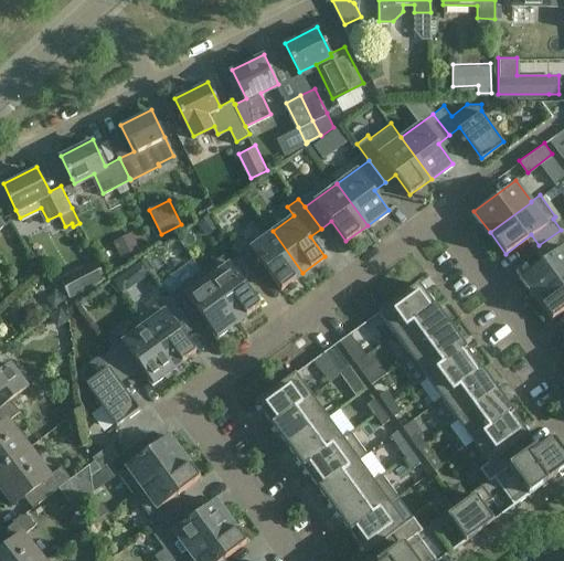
[(563,226),(561,230),(539,245),(546,256),(521,275),(536,296),(563,276),(563,226)]
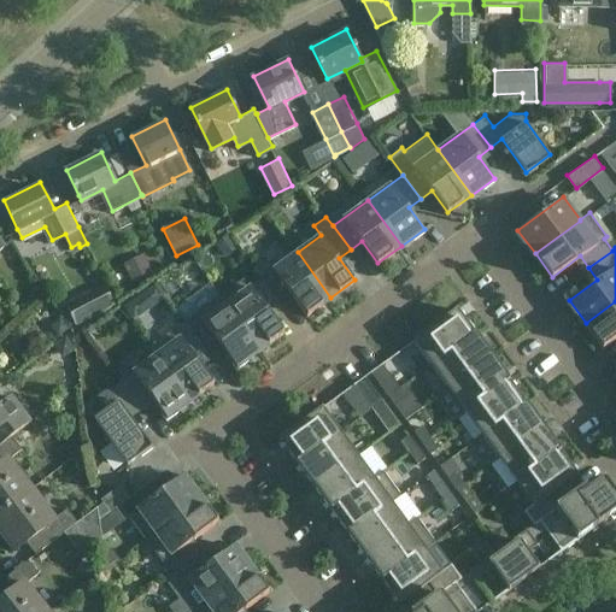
[(156,271),(145,251),(124,260),(135,282),(156,271)]
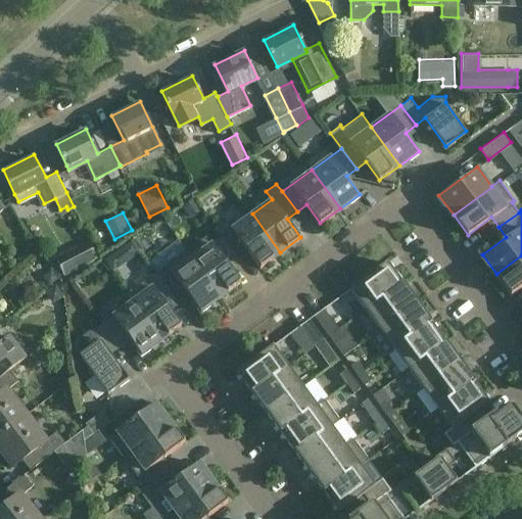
[(280,252),(252,214),(223,235),(237,255),(247,248),(261,267),(280,252)]
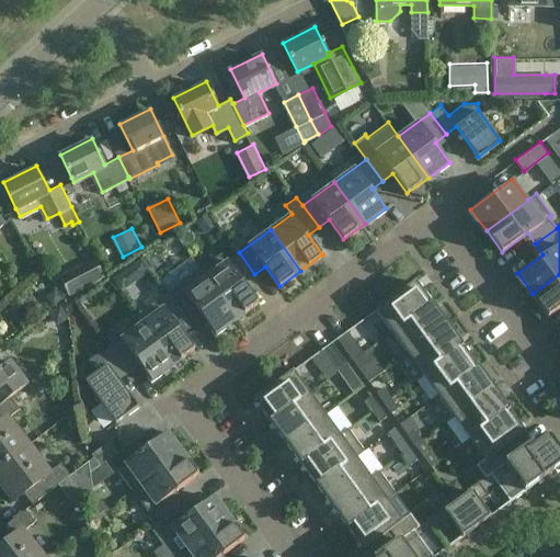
[(243,282),(254,274),(239,252),(228,260),(221,251),(201,266),(237,317),(259,302),(243,282)]
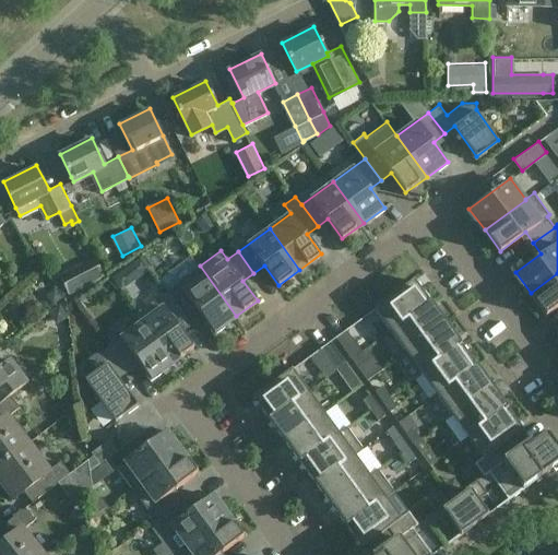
[(105,273),(95,254),(60,272),(70,292),(105,273)]
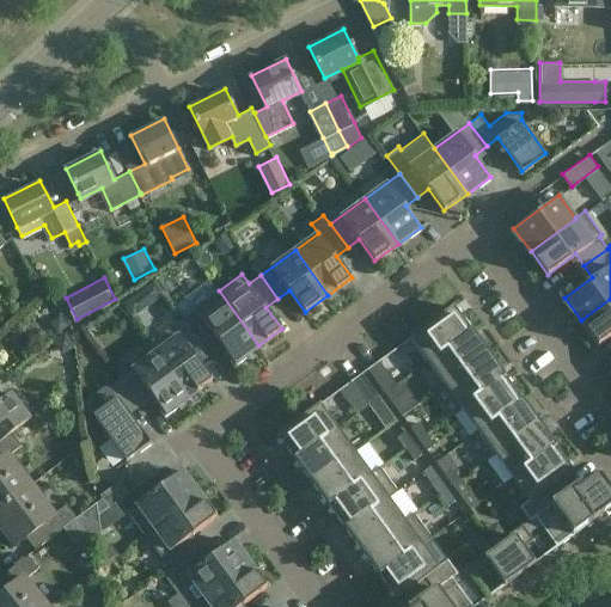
[(236,362),(258,345),(219,290),(196,308),(202,317),(191,325),(208,349),(220,341),(236,362)]
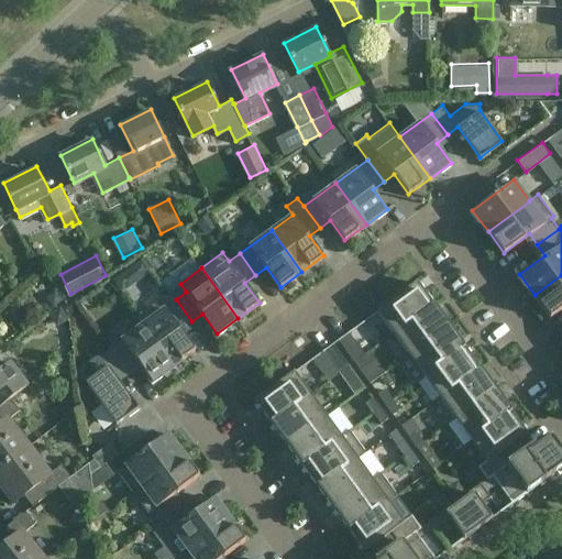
[(561,275),(535,295),(550,317),(561,308),(561,275)]
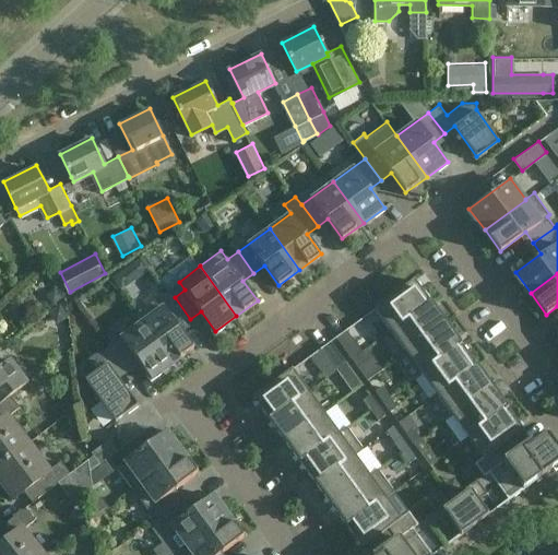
[(391,329),(430,299),(414,278),(375,307),(391,329)]
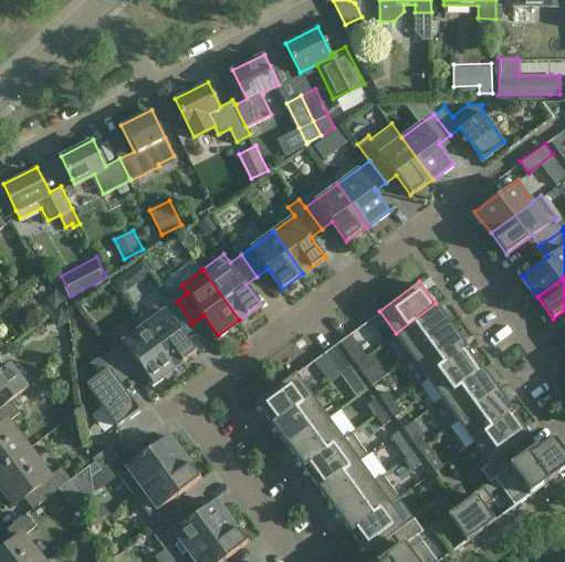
[(144,325),(175,366),(196,351),(181,331),(192,323),(177,301),(170,293),(159,301),(166,310),(144,325)]
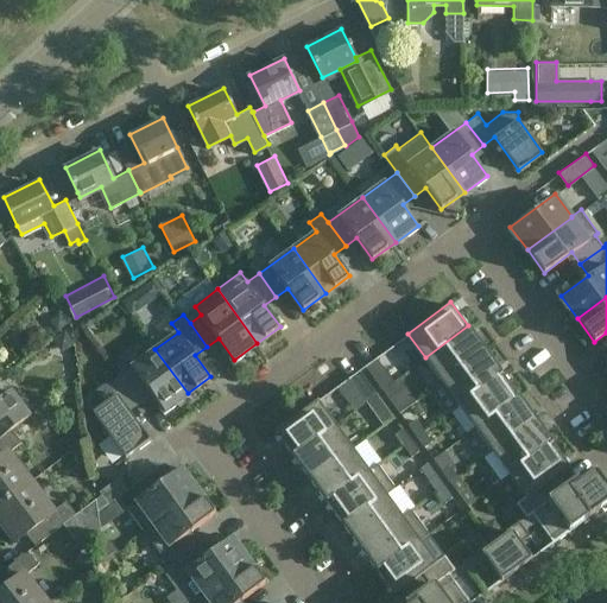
[(425,357),(442,380),(485,349),(468,325),(425,357)]
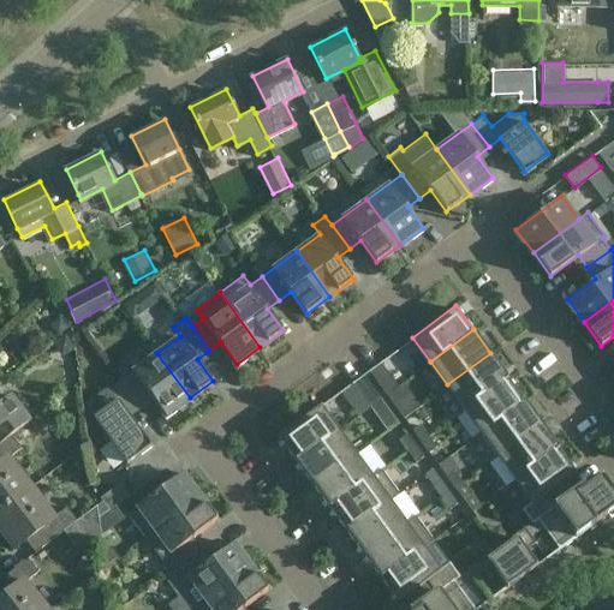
[(156,353),(121,378),(139,402),(150,394),(167,416),(190,398),(156,353)]
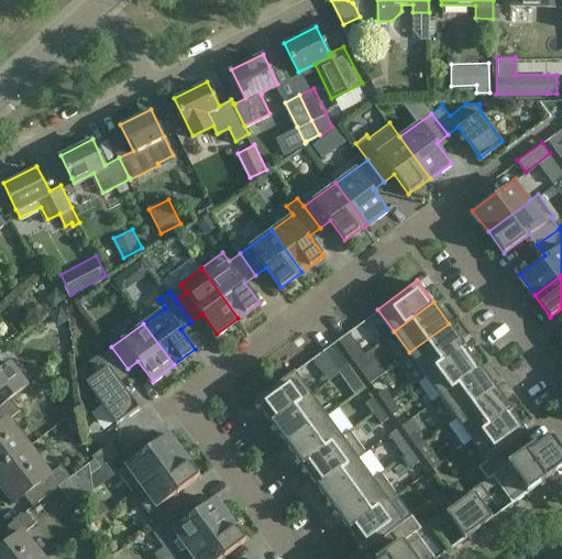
[(409,352),(425,373),(464,344),(449,324),(409,352)]
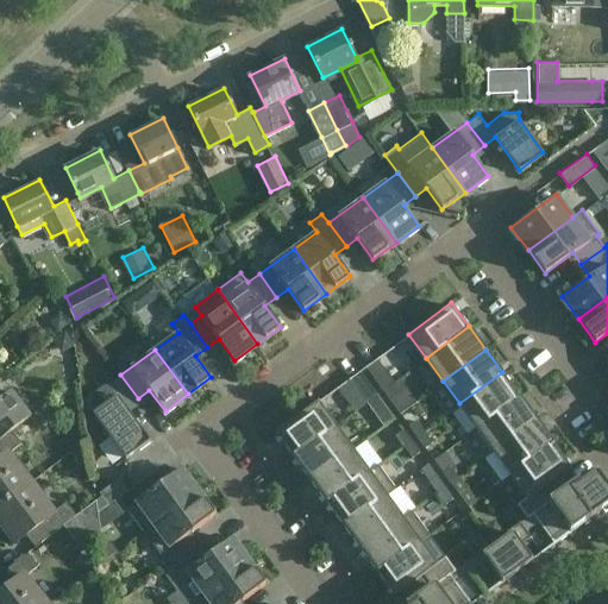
[(367,365),(383,388),(395,381),(377,357),(367,365)]
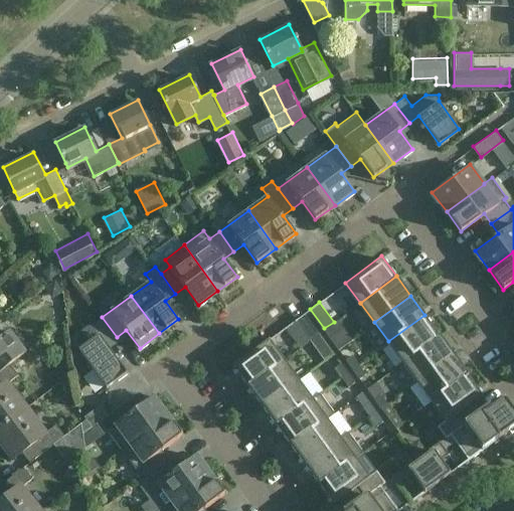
[(296,319),(310,339),(320,332),(305,312),(296,319)]
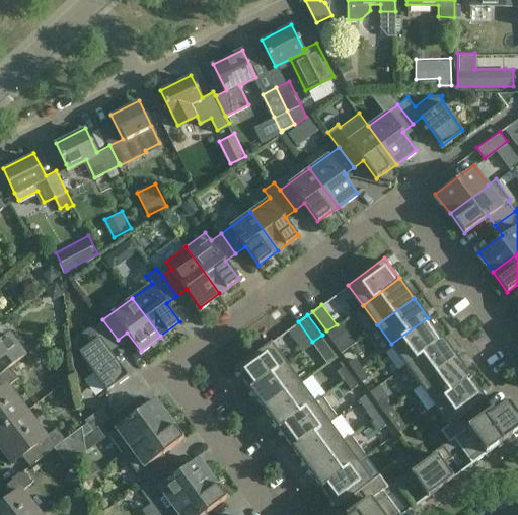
[(391,344),(407,364),(442,338),(428,317),(391,344)]
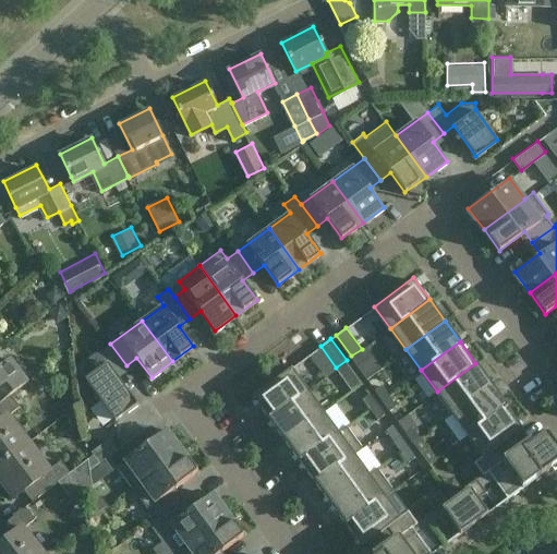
[(126,365),(110,344),(99,351),(107,361),(85,377),(116,419),(137,402),(116,373),(126,365)]
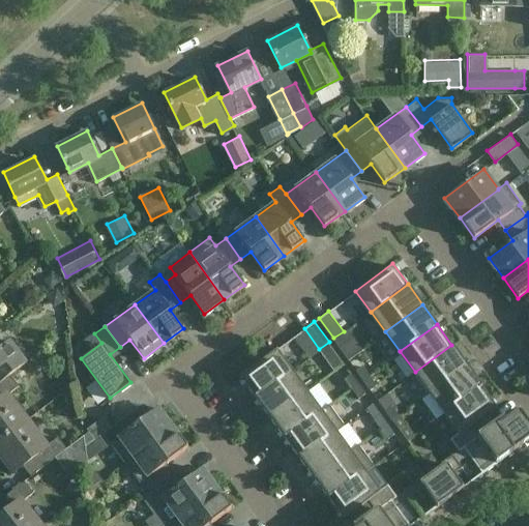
[(344,331),(334,338),(340,346),(354,335),(348,327),(344,331)]
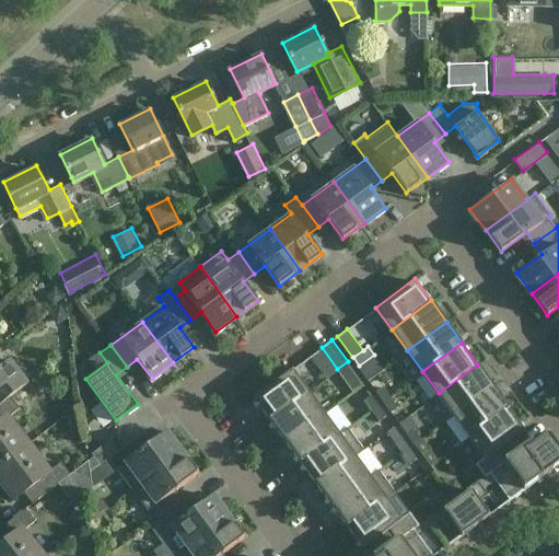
[(0,367),(0,402),(10,395),(28,381),(11,359),(0,367)]
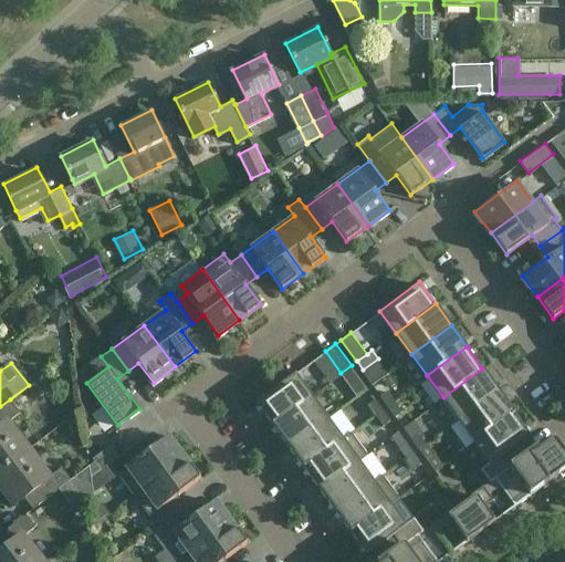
[(352,365),(341,373),(346,380),(357,373),(352,365)]
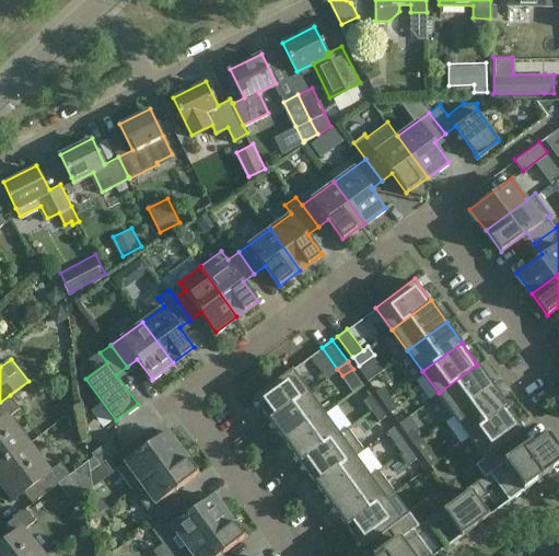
[(439,393),(454,414),(493,385),(477,365),(439,393)]
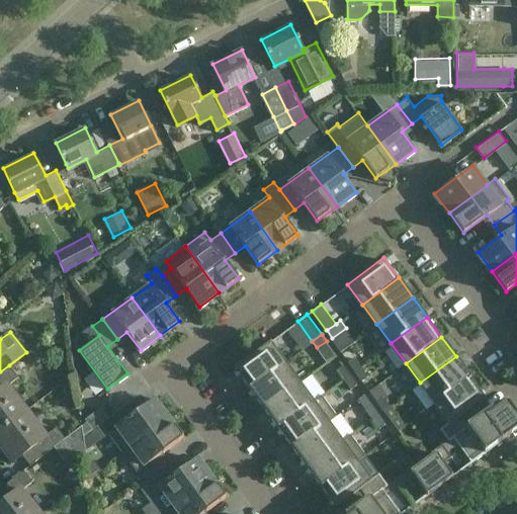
[(235,366),(249,387),(285,360),(271,340),(235,366)]
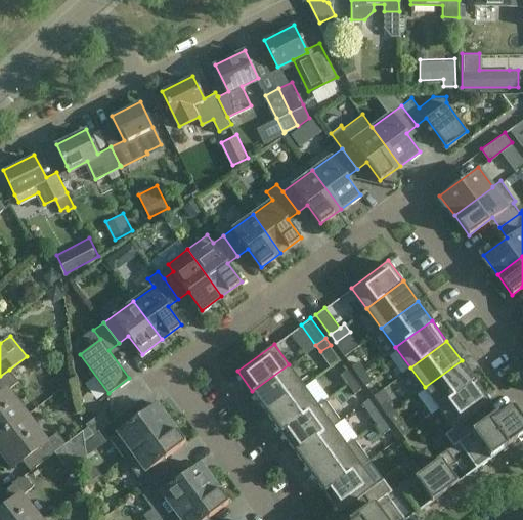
[(359,374),(365,370),(358,359),(352,364),(359,374)]
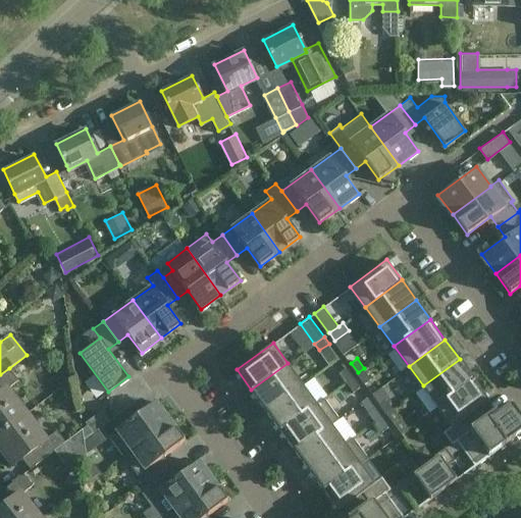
[(423,385),(437,406),(474,379),(460,359),(423,385)]
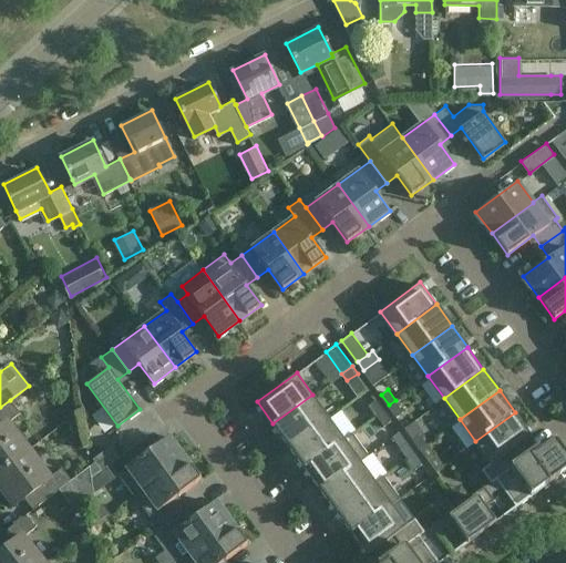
[(312,395),(273,423),(288,446),(328,416),(312,395)]
